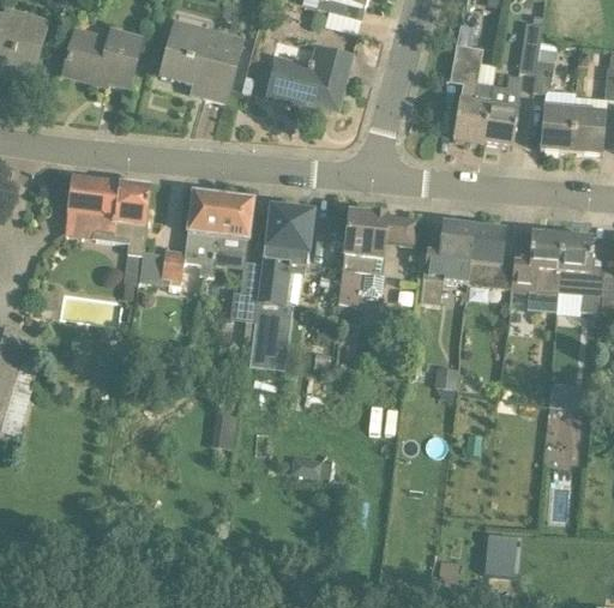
[(319,0),(317,8),(359,20),(362,8),(365,8),(367,0),(319,0)]
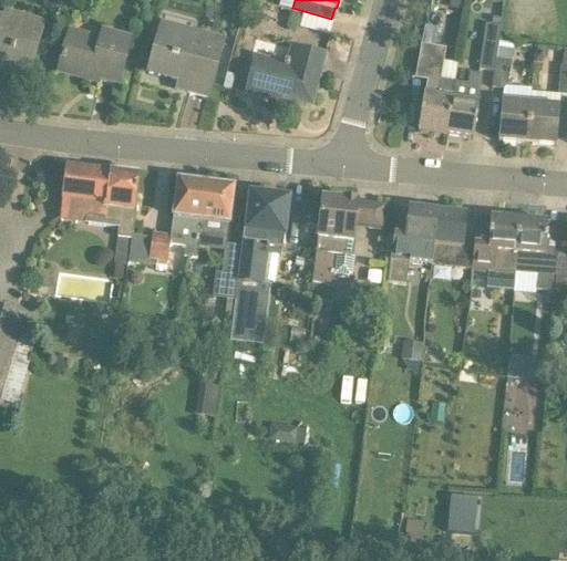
[(2,16),(0,14),(0,65),(1,66),(3,60),(31,66),(41,27),(2,16)]
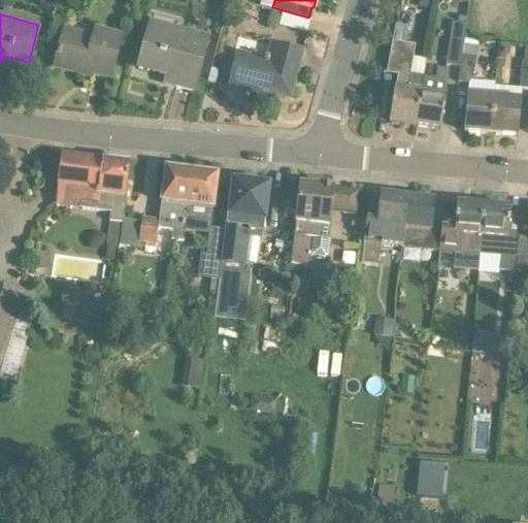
[(193,89),(207,35),(151,20),(138,65),(167,73),(167,69),(177,72),(174,84),(193,89)]
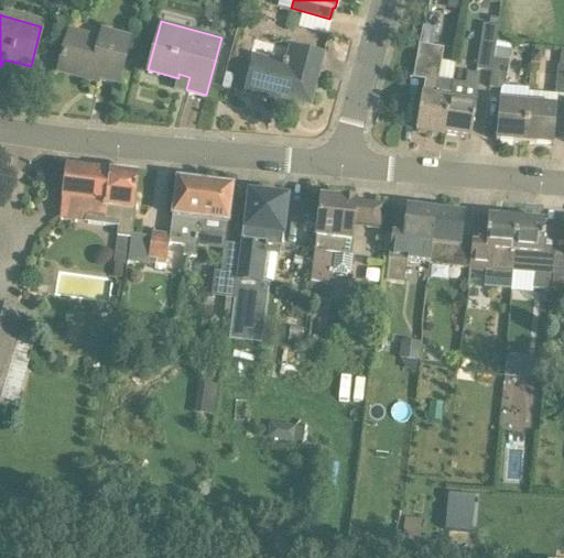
[(118,81),(130,39),(100,30),(98,41),(69,32),(71,28),(68,26),(57,69),(89,78),(90,74),(118,81)]
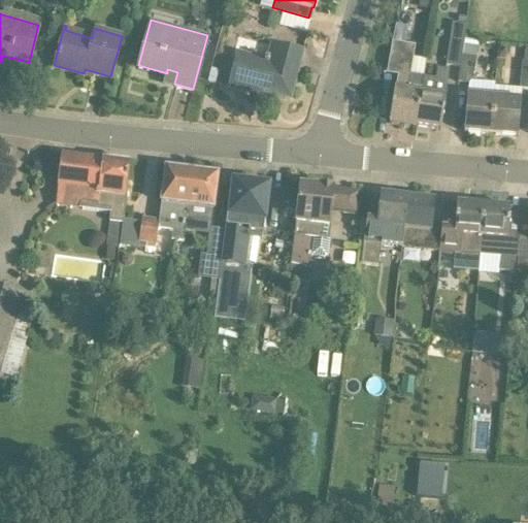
[(447,62),(449,63),(461,64),(463,53),(465,38),(450,36),(447,62)]
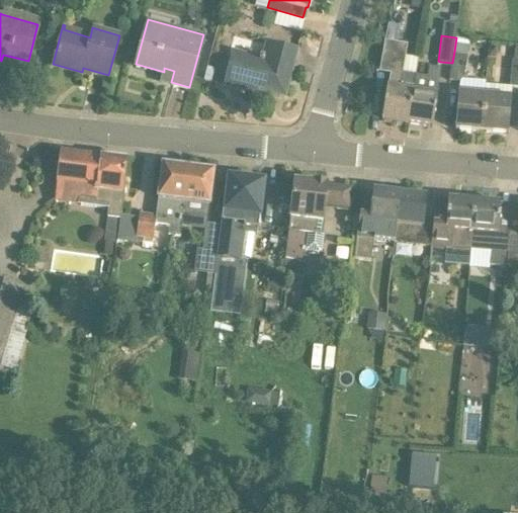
[(415,72),(403,71),(407,41),(384,37),(379,70),(391,71),(387,84),(381,116),(407,120),(415,72)]
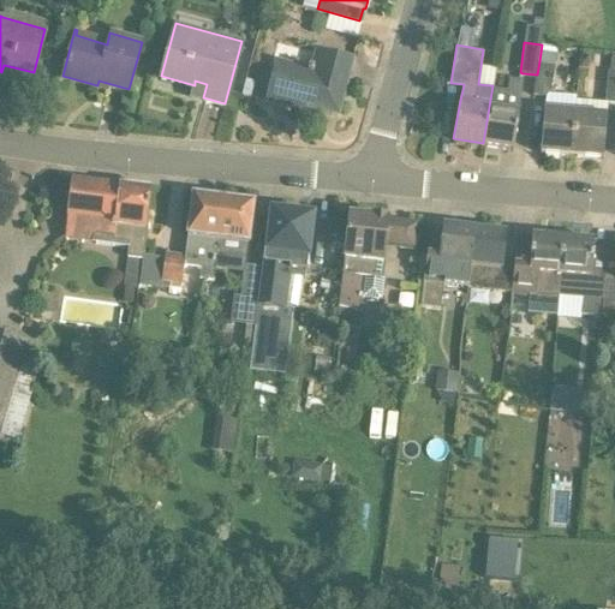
[(308,66),(278,59),(267,100),(303,108),(304,102),(317,106),(316,108),(338,113),(352,59),(318,51),(312,65),(309,64),(308,66)]
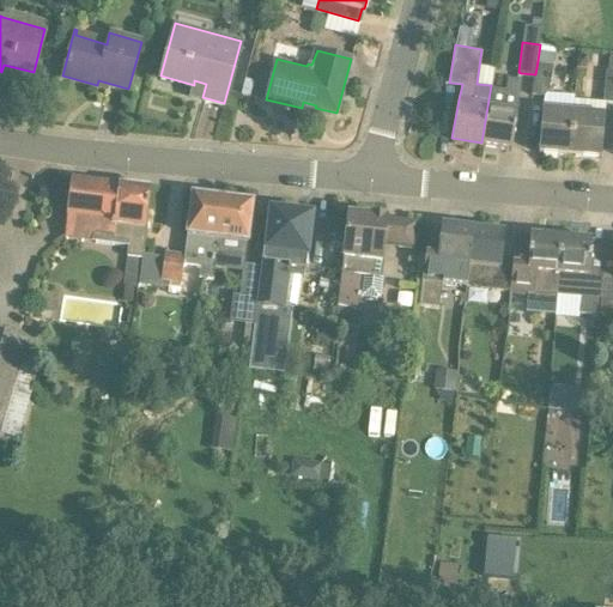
[(580,62),(586,62),(592,59),(592,50),(581,50),(580,62)]
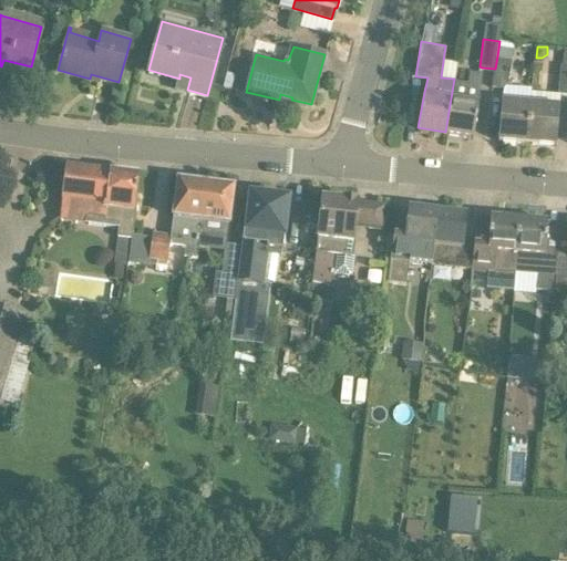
[(511,59),(497,56),(495,69),(493,85),(503,86),(507,87),(507,85),(511,59)]
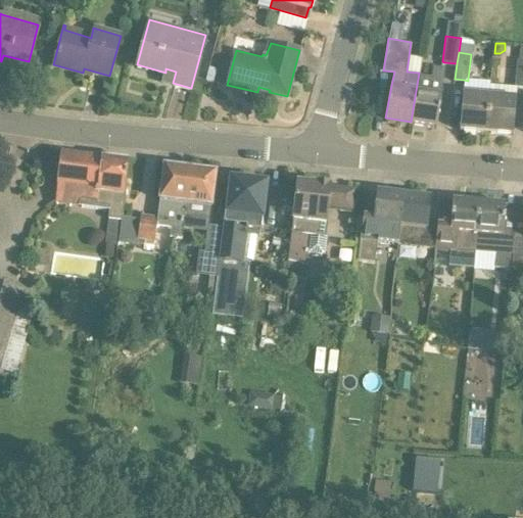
[(517,85),(522,85),(522,57),(518,57),(517,57),(514,84),(514,85),(517,85)]
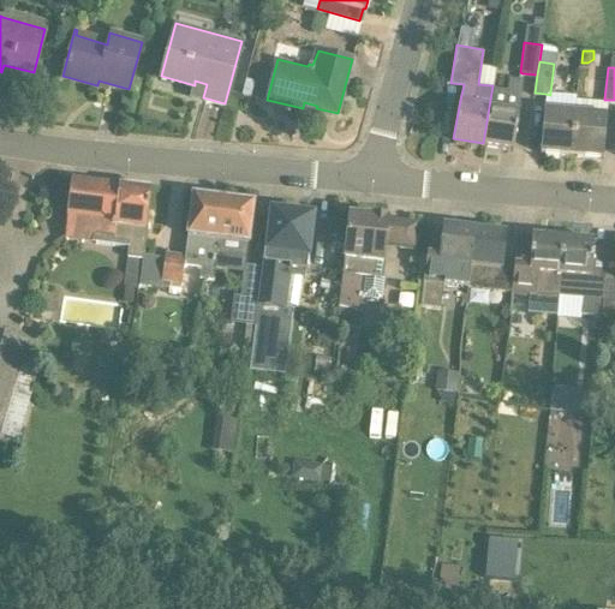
[(493,85),(483,143),(513,149),(519,109),(518,109),(524,78),(509,76),(507,88),(493,85)]
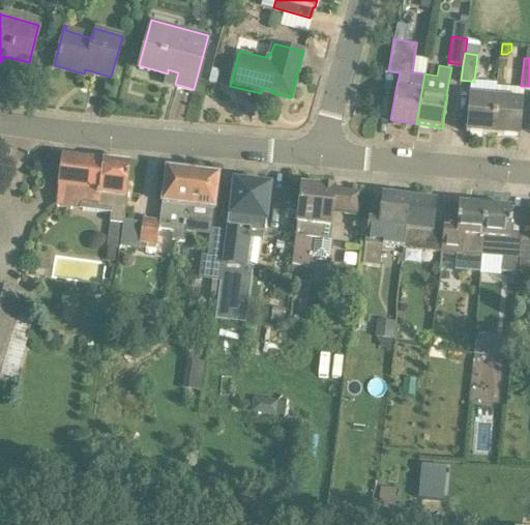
[(493,133),(496,95),(468,93),(465,130),(493,133)]
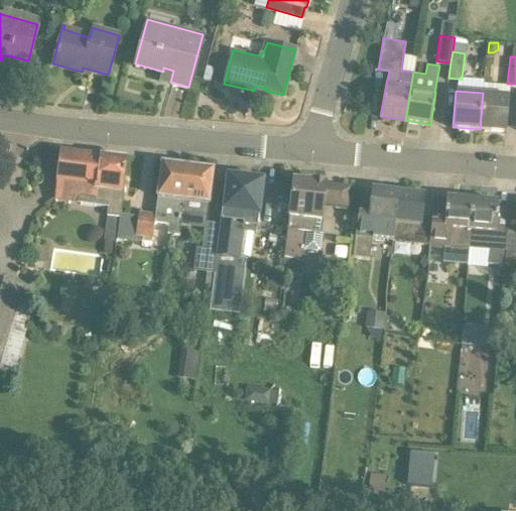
[(506,131),(509,95),(483,93),(480,129),(506,131)]
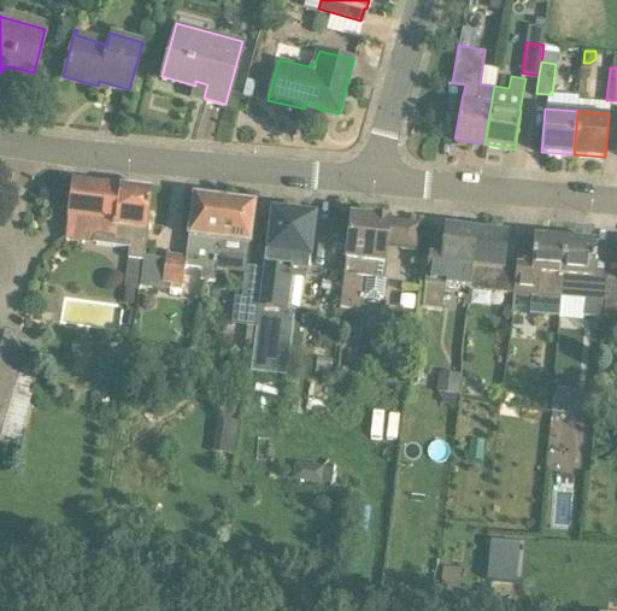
[(72,178),(68,216),(65,236),(129,245),(128,256),(123,286),(137,288),(139,283),(151,188),(145,188),(145,187),(133,186),(127,186),(72,178)]
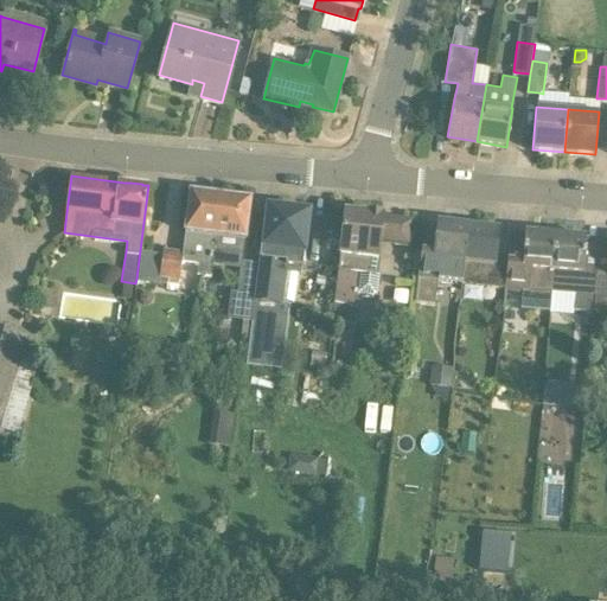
[(210,273),(211,261),(221,194),(190,191),(184,244),(183,250),(164,248),(163,253),(141,250),(148,185),(136,279),(159,281),(160,275),(178,277),(181,260),(198,262),(197,272),(210,273)]
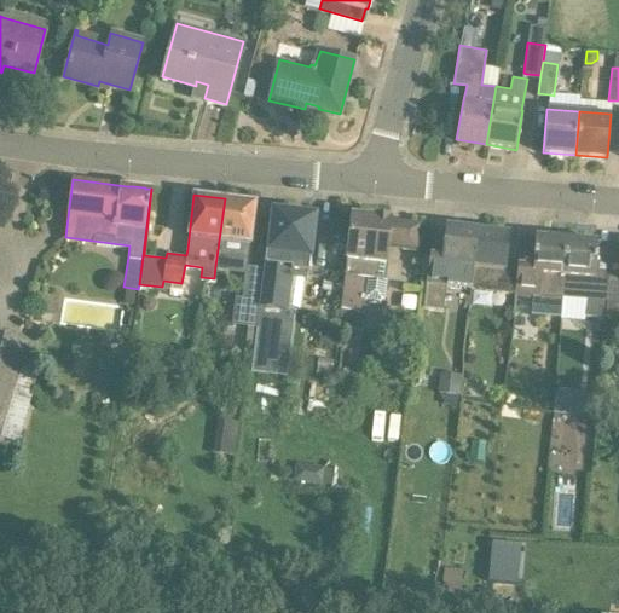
[(265,266),(248,264),(255,202),(225,198),(215,266),(214,278),(215,278),(217,266),(244,270),(242,295),(235,294),(232,312),(241,323),(258,325),(265,266)]
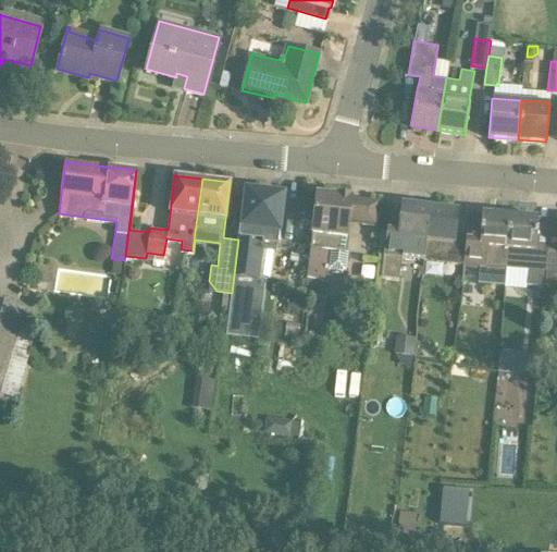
[(257,277),(261,248),(251,246),(251,238),(256,238),(256,229),(264,230),(262,243),(277,245),(284,193),(244,188),(239,225),(238,240),(232,293),(230,304),(247,306),(250,277),(257,277)]
